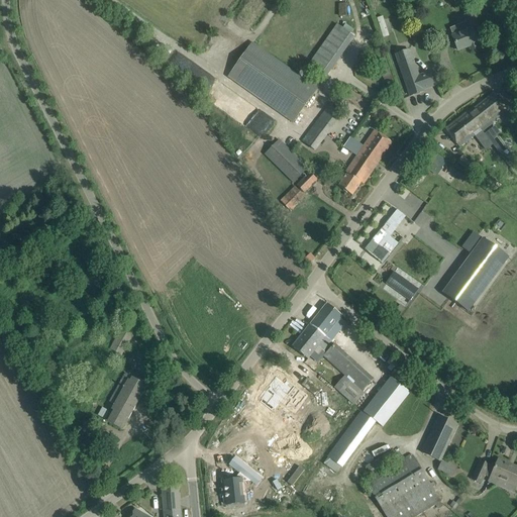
[(454,42),(452,43),(454,50),(457,49),(458,50),(470,46),(471,50),(478,47),(476,43),(478,42),(476,38),(474,33),(473,31),(472,27),(477,25),(472,13),(466,15),(468,22),(466,22),(460,24),(463,32),(453,36),(452,36),(454,41),(454,42)]
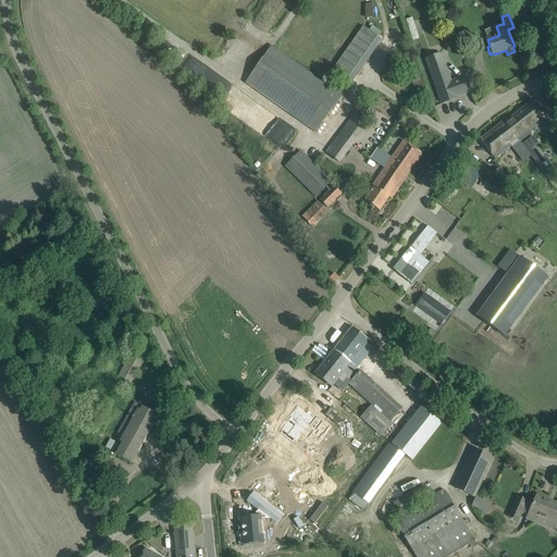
[(362,25),(333,70),(354,83),(383,38),(362,25)]
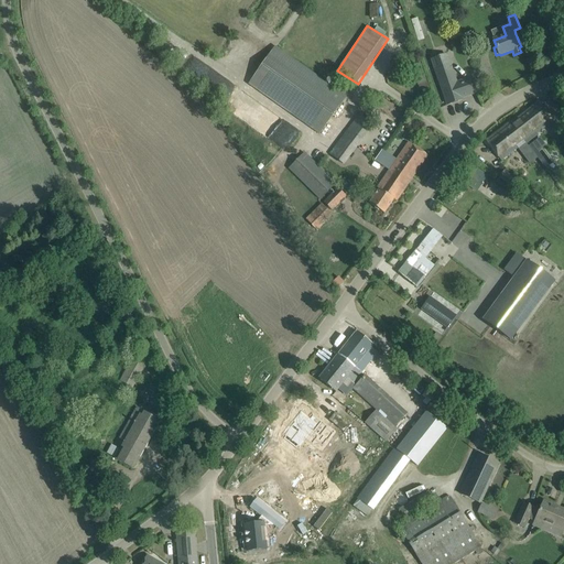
[(320,136),(346,97),(274,46),(248,85),(320,136)]
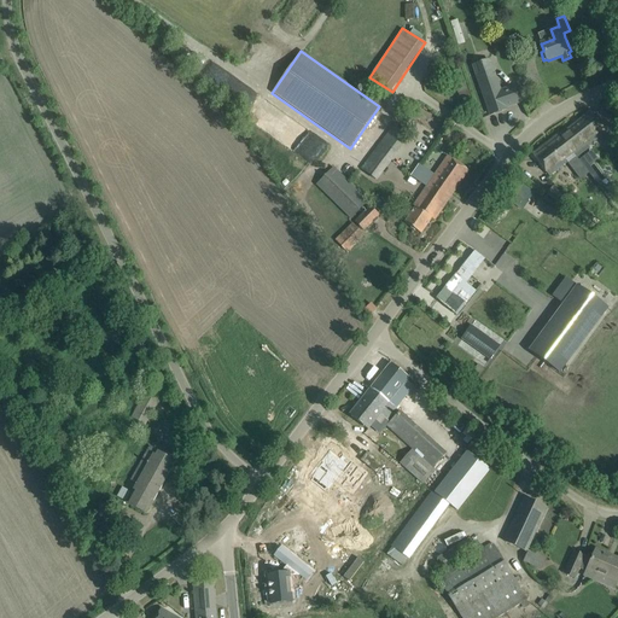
[(485,104),(490,116),(522,103),(518,92),(516,85),(500,89),(490,59),(470,66),(485,104)]
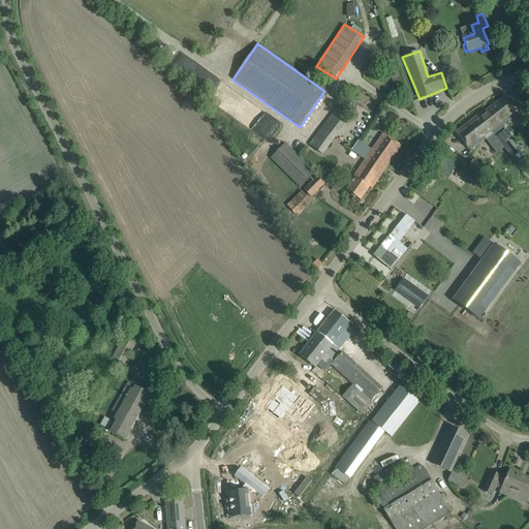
[(393,56),(384,59),(392,82),(401,79),(393,56)]
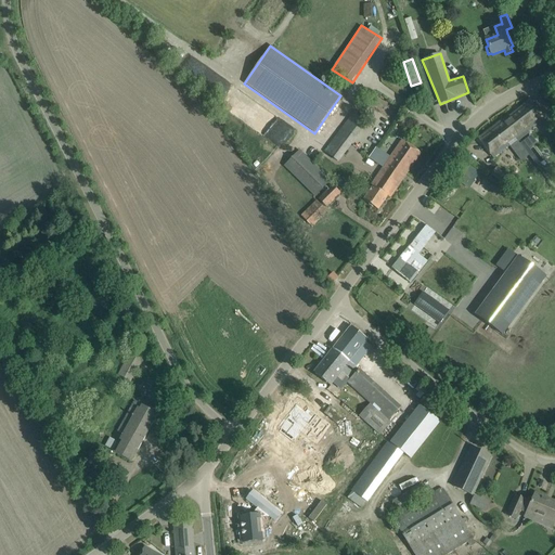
[(516,140),(518,142),(529,133),(528,131),(544,118),(530,100),(503,121),(502,120),(478,139),(493,158),(516,140)]
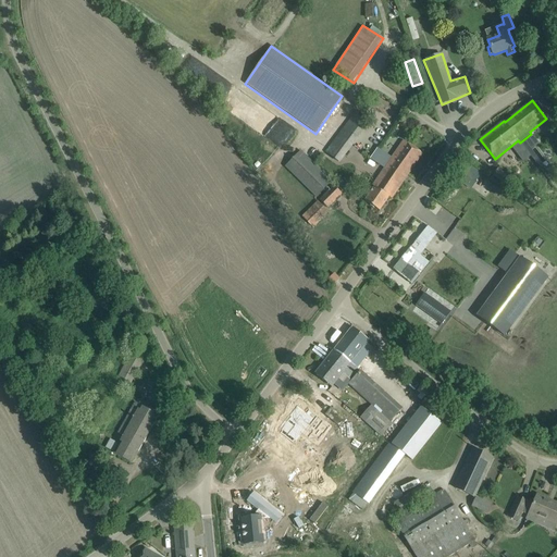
[(325,151),(341,162),(358,138),(353,134),(366,116),(357,109),(325,151)]
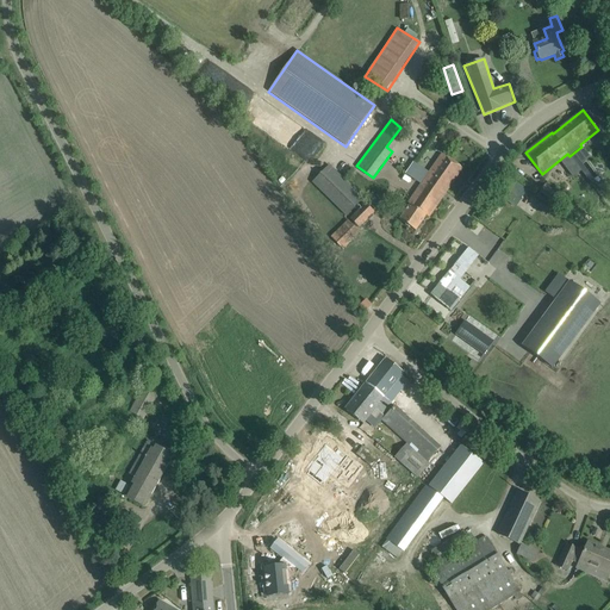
[(278,141),(306,159),(318,138),(297,125),(293,131),(290,130),(285,137),(281,135),(278,141)]
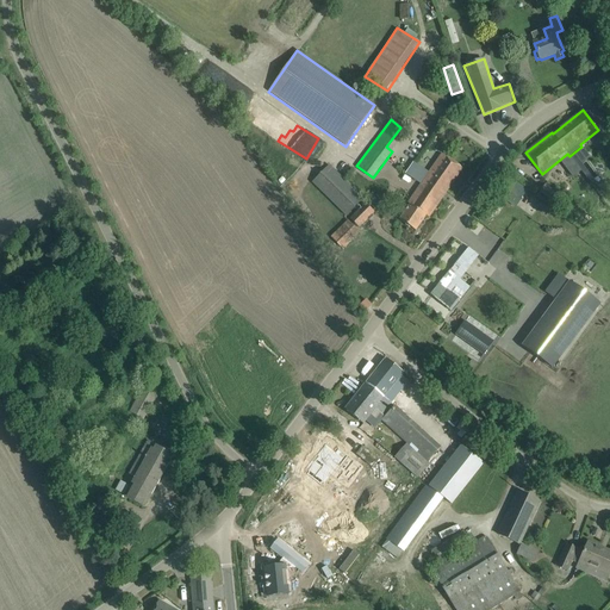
[(429,218),(462,168),(443,155),(409,204),(410,204),(399,221),(416,231),(425,216),(429,218)]
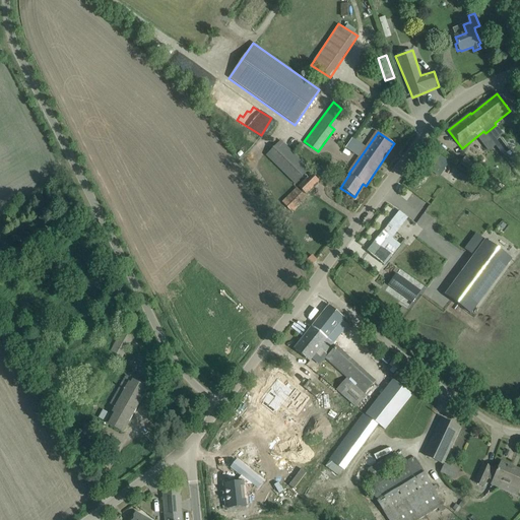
[(295,185),(310,170),(280,140),(265,156),(295,185)]
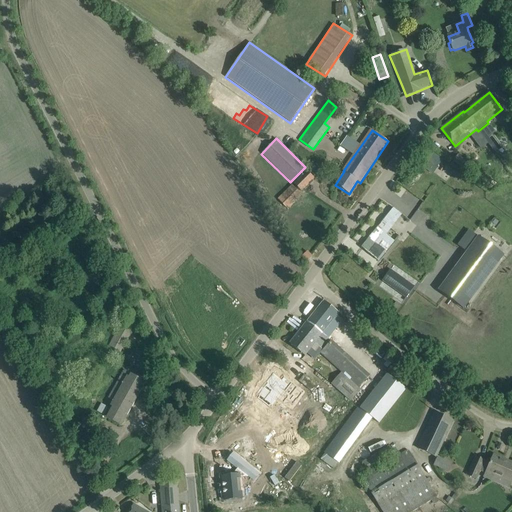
[(422,164),(433,173),(443,159),(432,151),(422,164)]
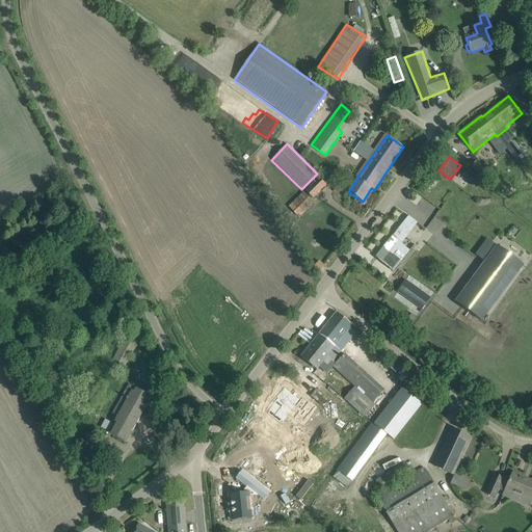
[(483,167),(476,161),(471,167),(478,174),(479,173),(482,175),(485,170),(483,168),(483,167)]
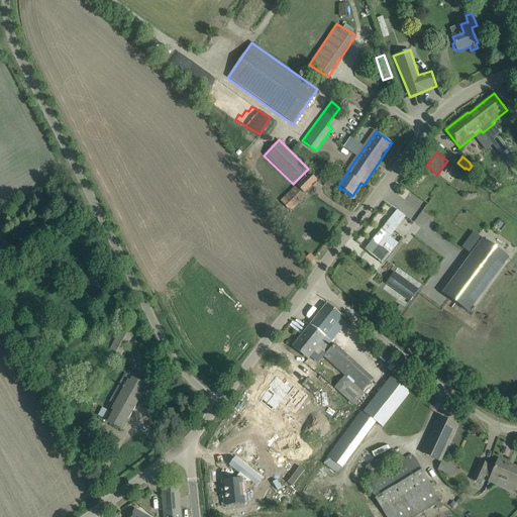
[(304,193),(317,180),(309,172),(296,185),(304,193)]
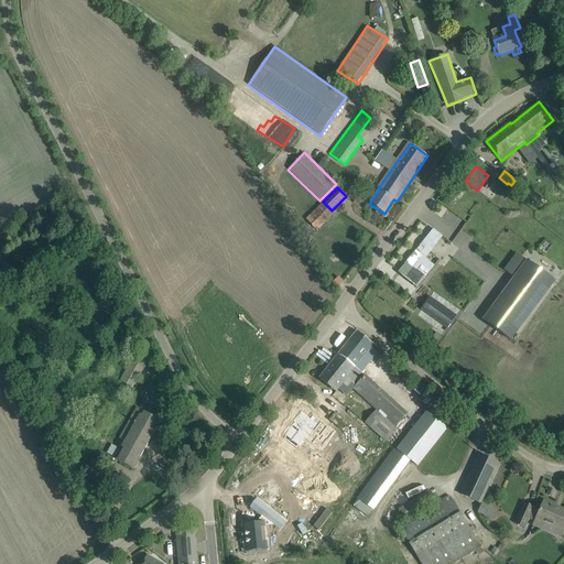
[(316,230),(333,215),(322,204),(305,219),(316,230)]
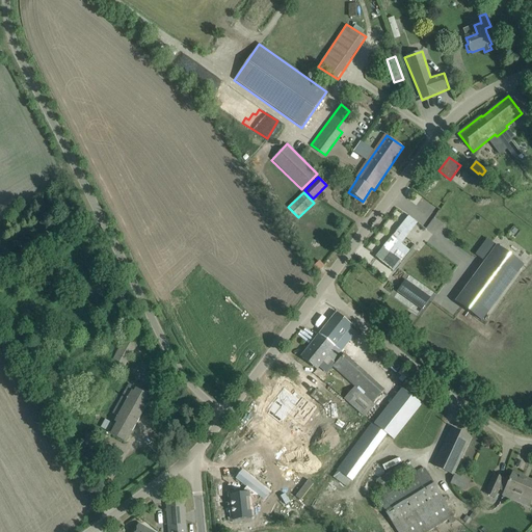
[(417,222),(408,215),(375,258),(393,271),(426,230),(417,222)]
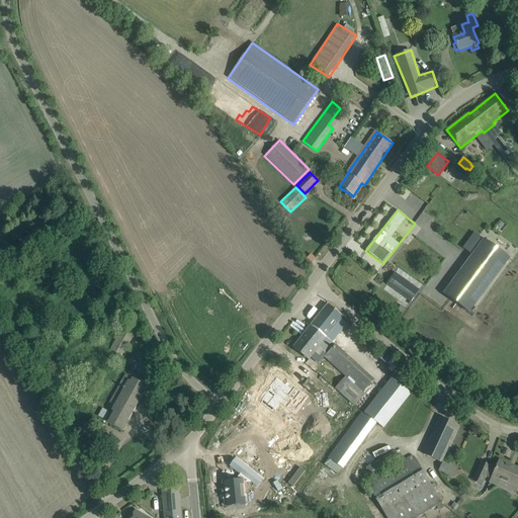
[(444,294),(468,312),(509,257),(485,240),(444,294)]
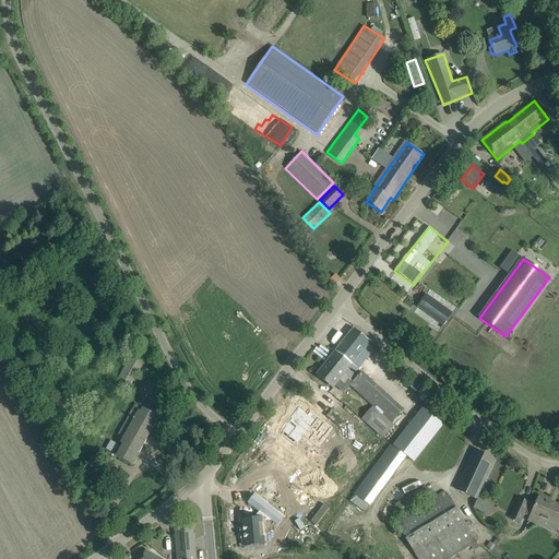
[(13,273),(9,264),(0,269),(0,278),(1,281),(13,273)]
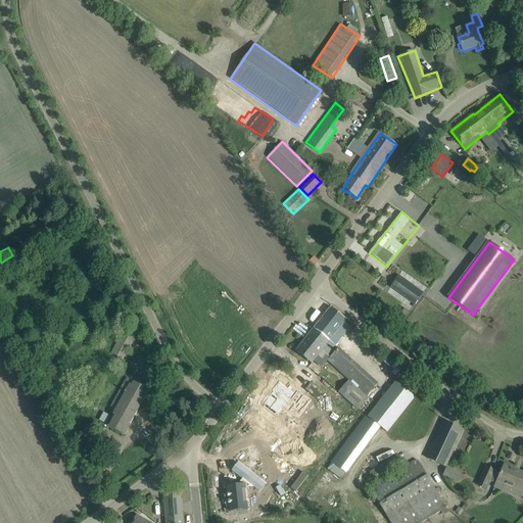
[(391,286),(415,303),(423,293),(398,276),(391,286)]
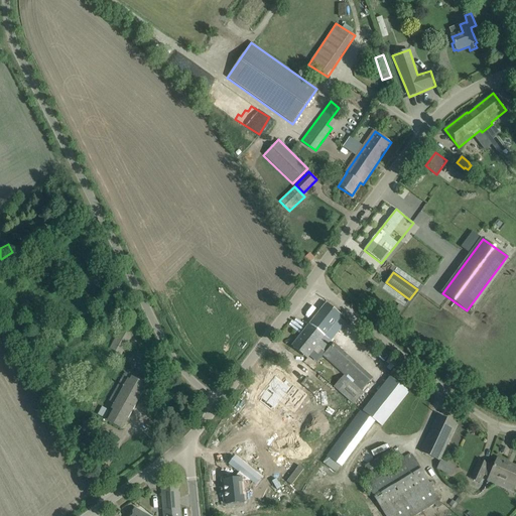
[(380,286),(405,304),(409,300),(383,281),(380,286)]
